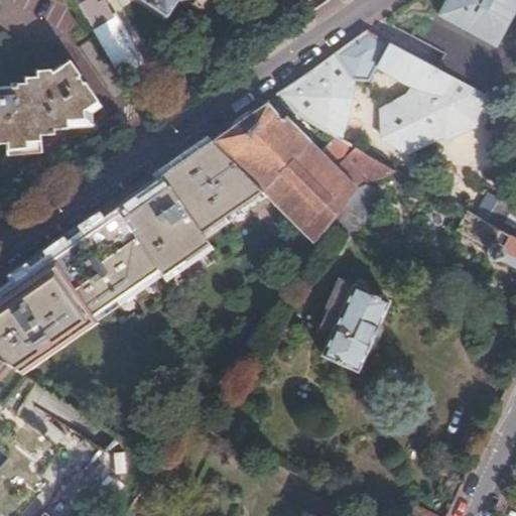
[(75,0),(120,76),(143,61),(115,13),(110,15),(101,0),(75,0)]
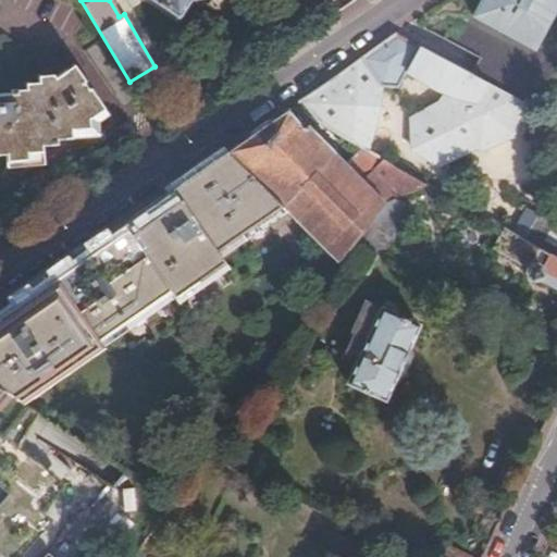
[(153,0),(177,16),(187,0),(153,0)]
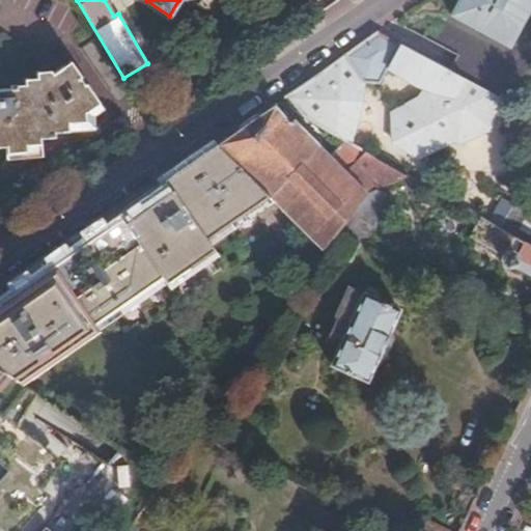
[(530,1),(530,0),(457,0),(450,16),(508,46),(530,1)]
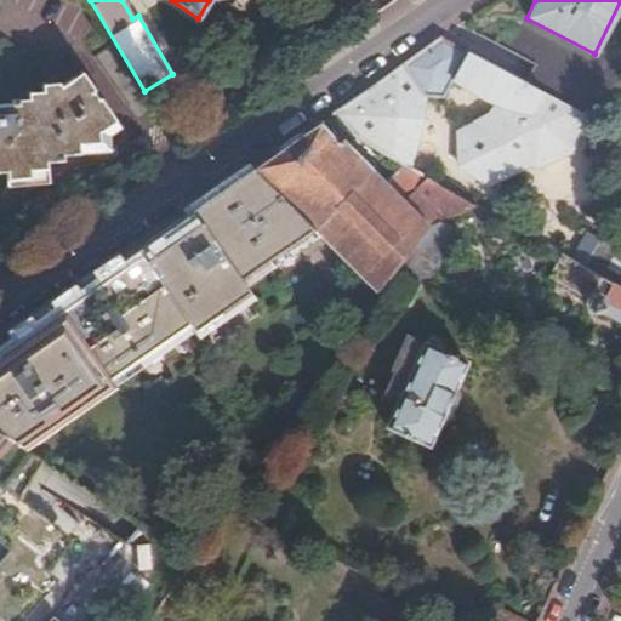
[(467,53),(439,36),(335,109),(353,137),(400,165),(421,93),(423,97),(442,97),(460,67),(467,53)]
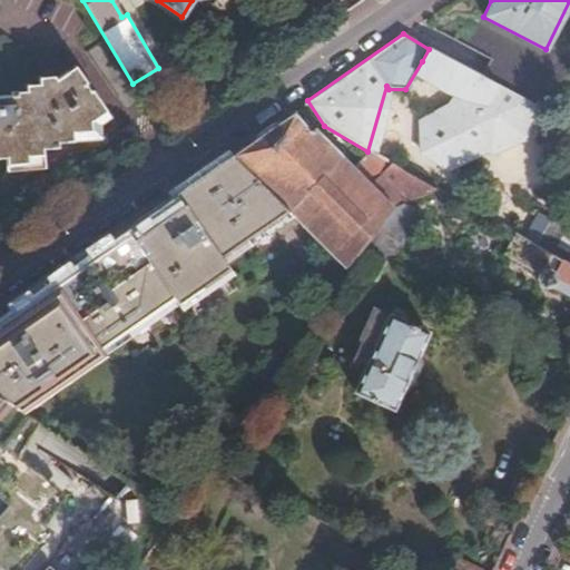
[(531,102),(429,49),(422,61),(424,62),(421,69),(462,90),(434,118),(434,139),(433,151),(465,163),(467,160),(469,160),(471,160),(473,160),(473,161),(473,163),(492,160),(492,151),(493,148),(493,139),(503,135),(505,141),(524,133),(527,128),(530,123),(531,121),(531,114),(531,108),(531,102)]
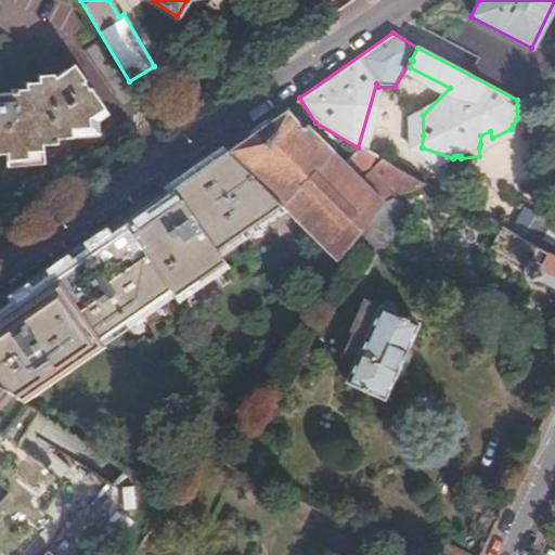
[(0,150),(7,150),(7,155),(27,153),(27,145),(40,143),(38,131),(55,130),(55,120),(68,119),(68,111),(105,106),(73,63),(53,76),(52,73),(39,76),(40,81),(28,84),(29,89),(17,91),(17,95),(0,98),(0,150)]
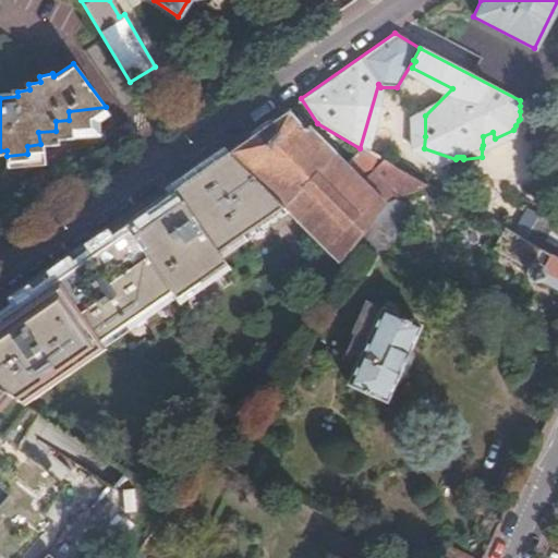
[(302,130),(287,109),(226,152),(284,211),(337,265),(339,266),(385,208),(398,201),(426,185),(383,160),(361,182),(338,158),(308,126),(302,130)]
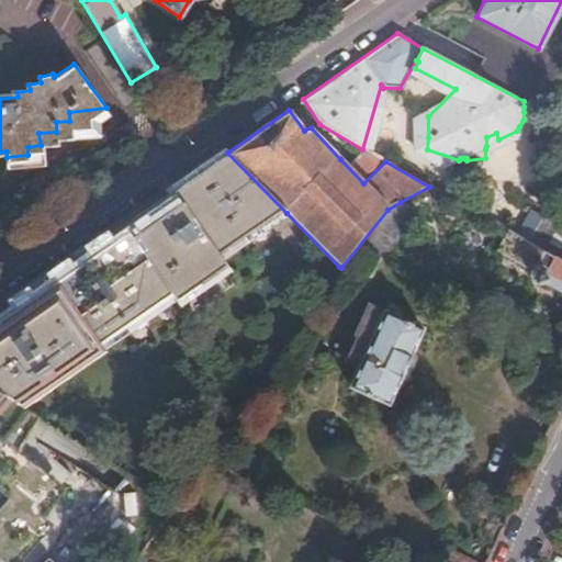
[(287,213),(227,153),(173,190),(180,201),(0,325),(0,391),(20,404),(172,298),(178,305),(228,269),(220,259),(287,213)]
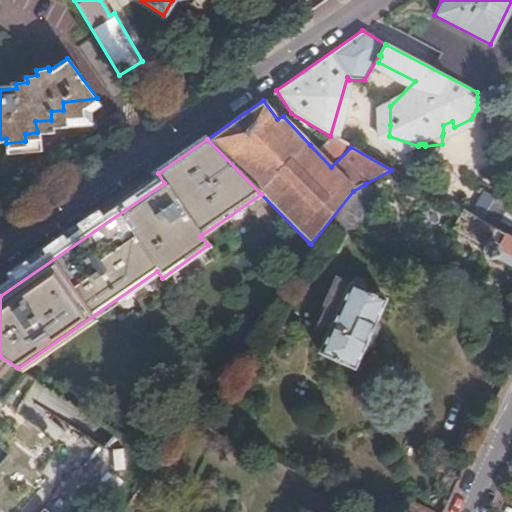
[(511,238),(463,210),(453,229),(485,247),(484,249),(485,255),(490,258),(495,257),(511,266),(511,238)]
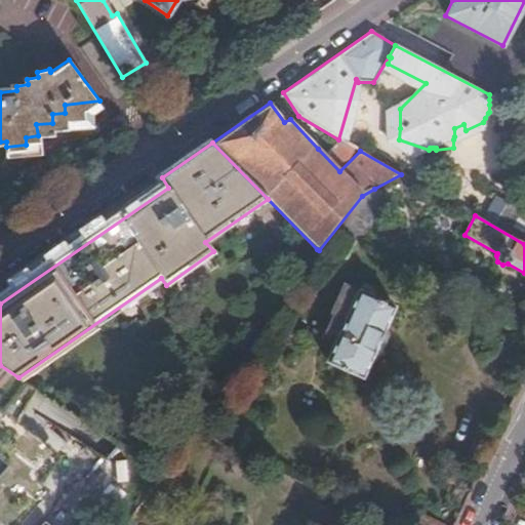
[(394,306),(358,290),(325,362),(362,378),(394,306)]
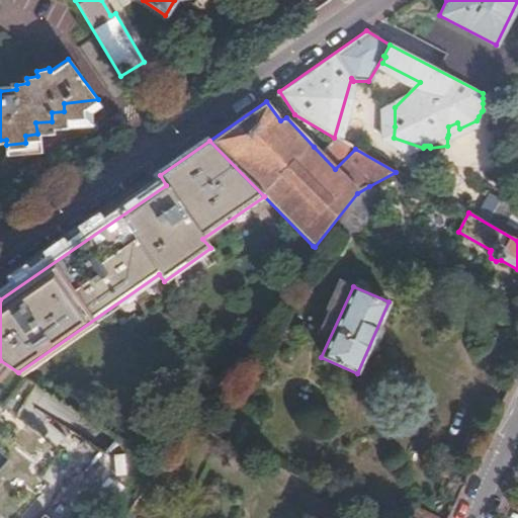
[(0,360),(0,403),(16,417),(35,383),(18,372),(0,360)]
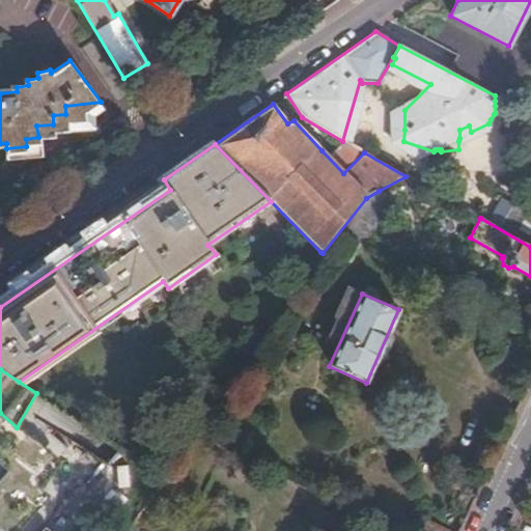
[(43,449),(17,427),(0,413),(0,481),(31,496),(40,485),(46,465),(36,456),(43,449)]
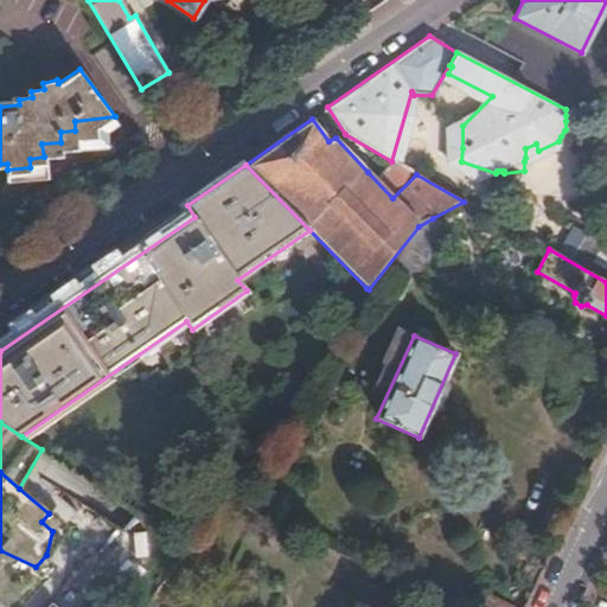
[(0,602),(2,605),(36,567),(0,550),(0,602)]
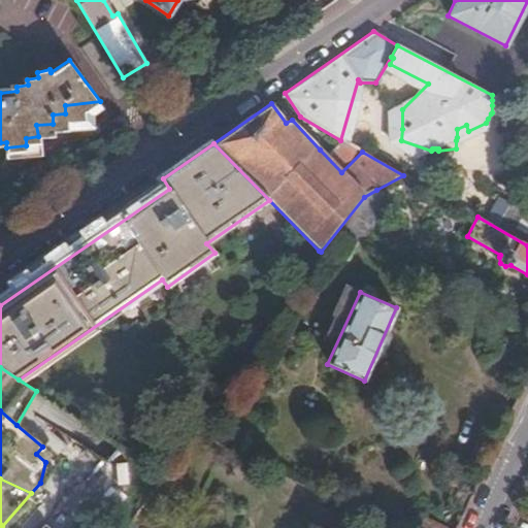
[(46,527),(52,524),(45,518),(36,527),(46,527)]
